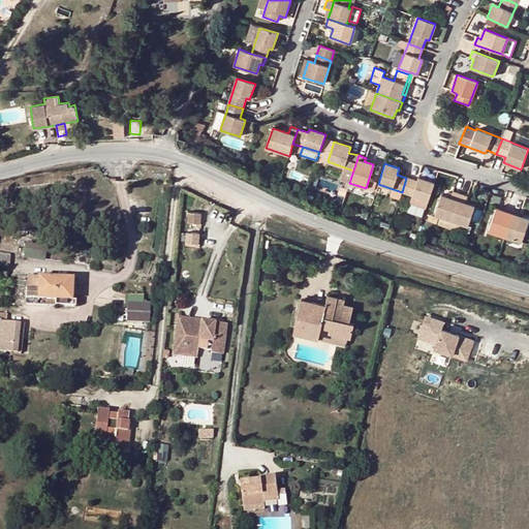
[(406,178),(402,192),(428,200),(434,183),(417,177),(416,181),(406,178)]
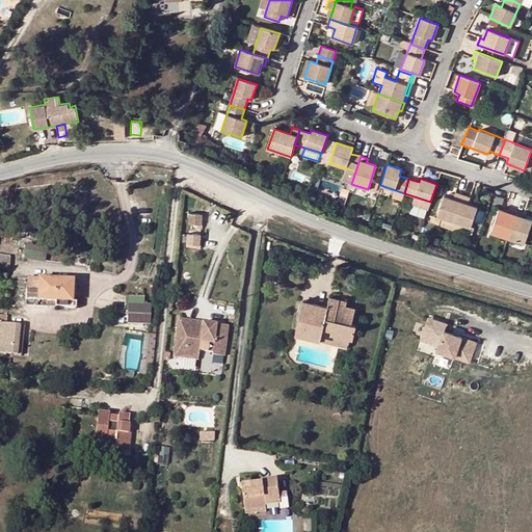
[(451,230),(462,195),(454,192),(452,200),(444,196),(436,216),(443,218),(440,227),(451,230)]
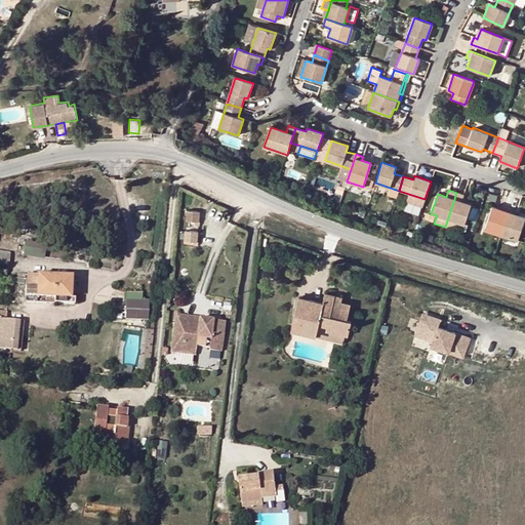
[(456,193),(445,227),(455,230),(458,223),(463,224),(471,204),(461,201),(463,195),(456,193)]
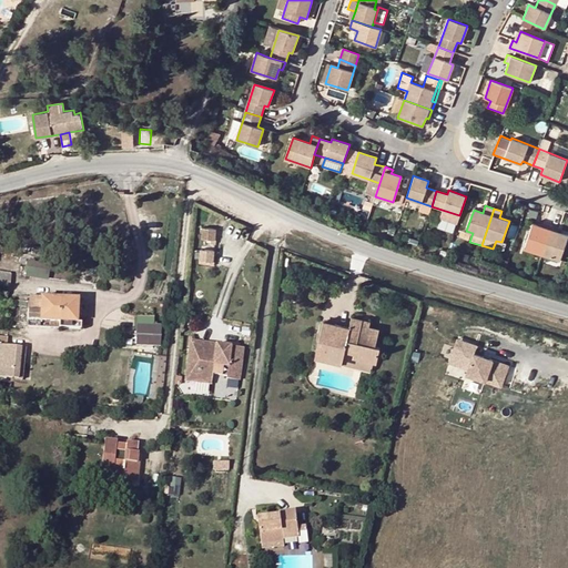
[(541,254),(550,225),(543,223),(541,226),(531,223),(524,249),(541,254)]
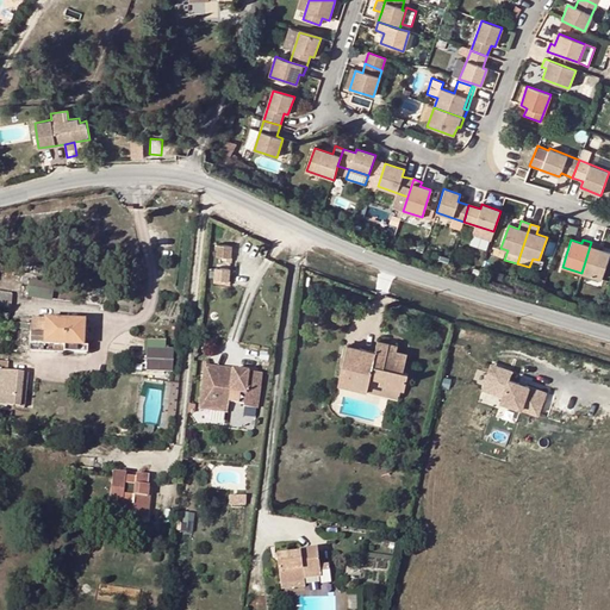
[(598,249),(601,246),(591,242),(582,273),(601,279),(609,253),(598,249)]
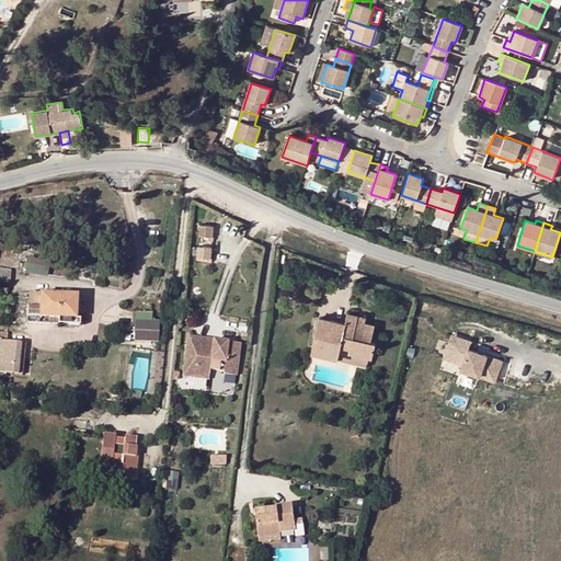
[(214,226),(199,225),(198,236),(213,237),(214,226)]
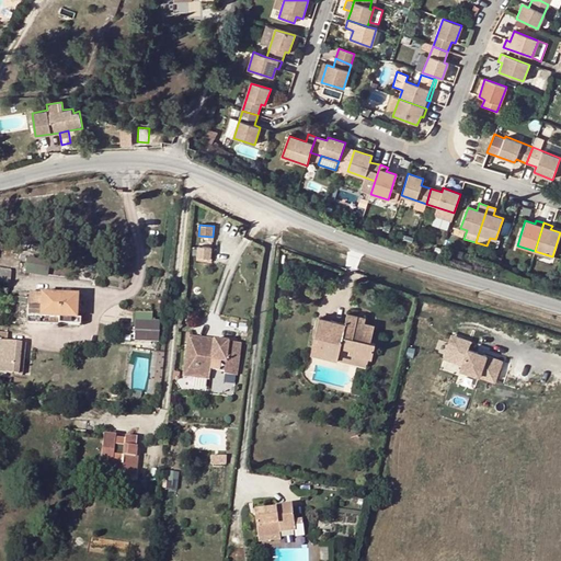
[(495,239),(490,238),(487,245),(496,249),(499,241),(495,239)]
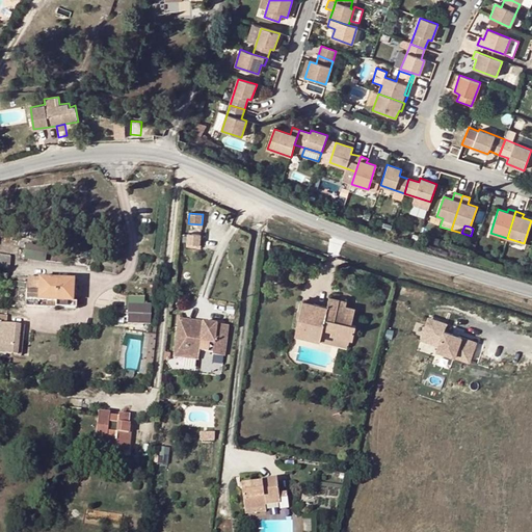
[(201,245),(201,233),(186,232),(186,244),(201,245)]
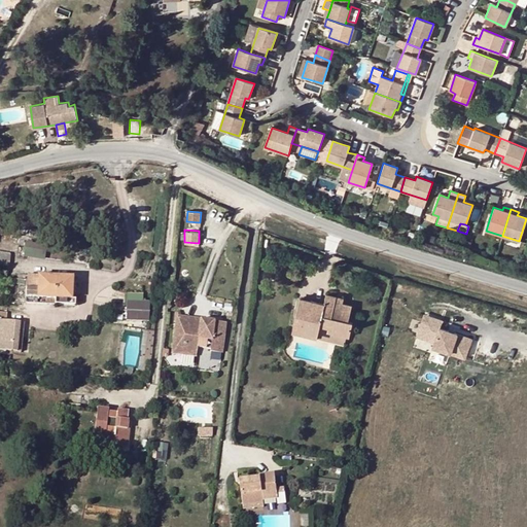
[(7,270),(8,271),(11,254),(0,252),(0,258),(0,260),(0,268),(2,269),(7,270)]
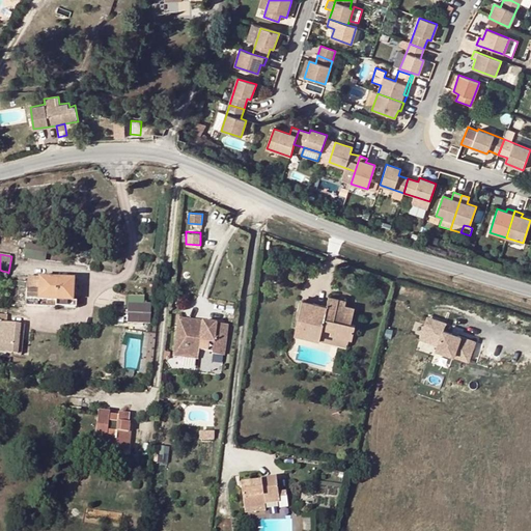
[(26,291),(25,300),(55,301),(72,302),(72,285),(79,285),(79,280),(38,278),(38,291),(34,291),(26,291)]
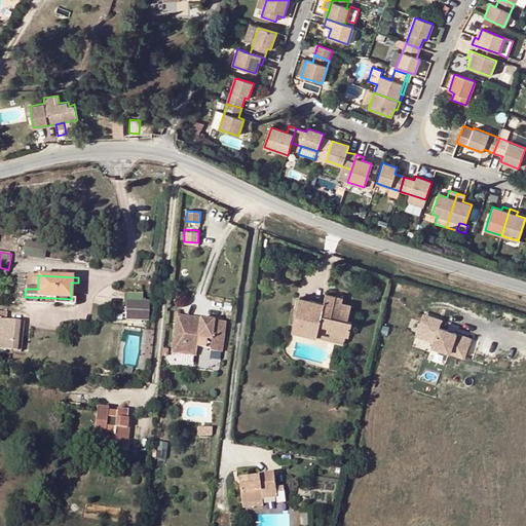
[(292,332),(307,335),(308,332),(317,334),(320,325),(328,327),(327,333),(331,334),(345,337),(348,338),(351,322),(347,322),(350,306),(341,304),(341,307),(334,306),(336,296),(326,294),(324,303),(298,298),(292,332)]
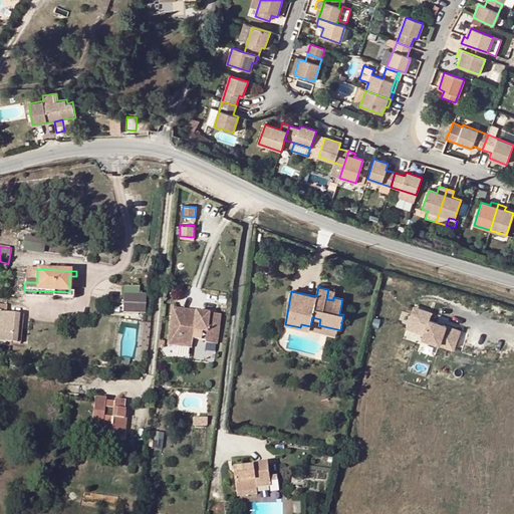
[(326,299),(333,300),(333,297),(334,291),(328,289),(326,299)]
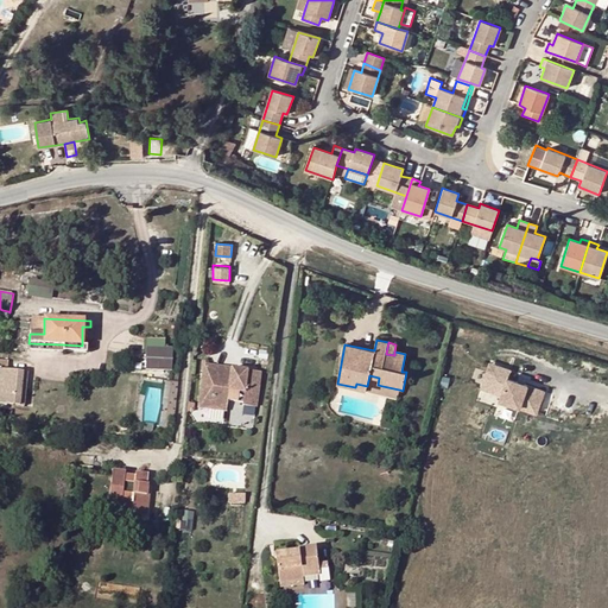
[(157,359),(157,361),(146,360),(146,369),(164,371),(165,366),(171,366),(171,360),(157,359)]
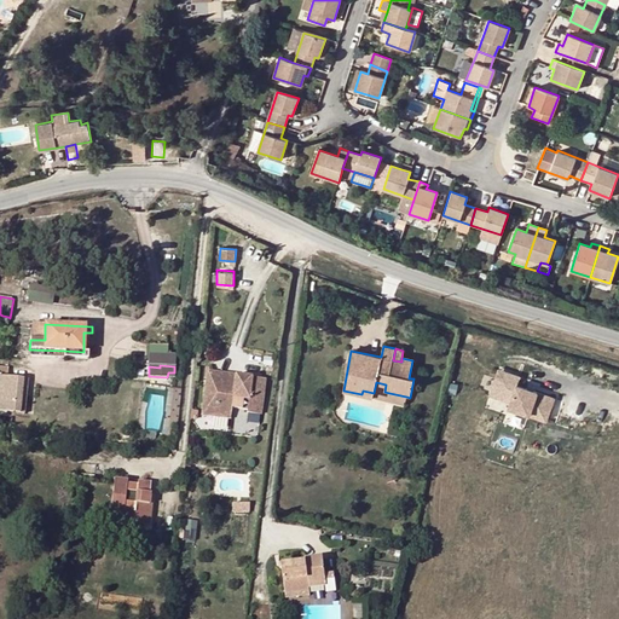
[(28,380),(7,377),(9,368),(6,368),(0,366),(0,411),(24,415),(28,380)]
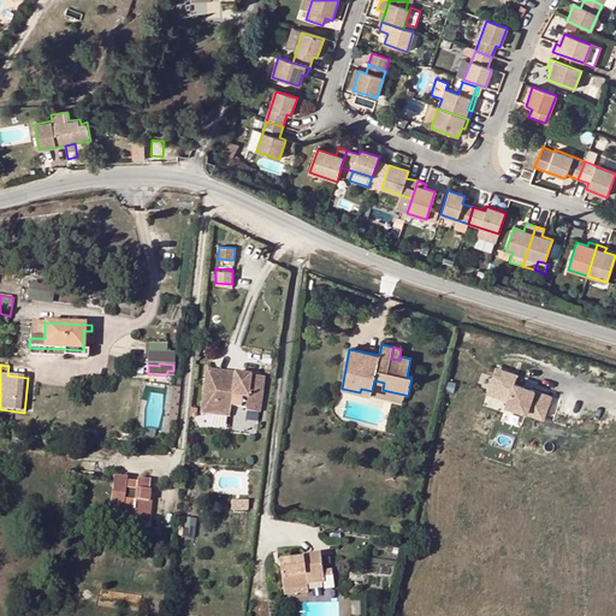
[(507,404),(543,419),(551,396),(515,383),(519,374),(505,369),(503,377),(496,373),(489,394),(508,401),(507,404)]
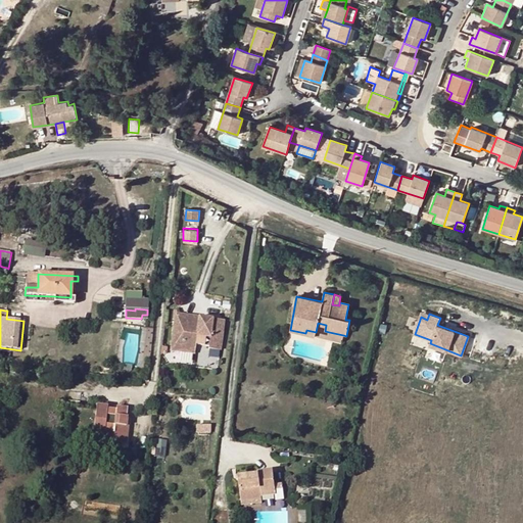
[(184,315),(177,315),(172,349),(195,352),(197,336),(210,337),(209,349),(221,350),(225,321),(194,317),(193,322),(183,320),(184,315)]
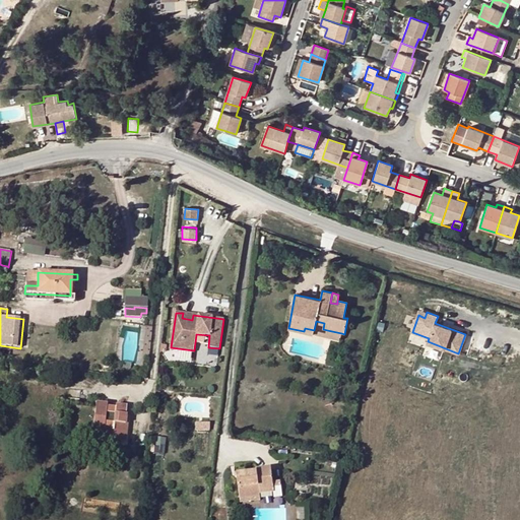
[(327,330),(327,332),(326,336),(340,339),(341,333),(327,330)]
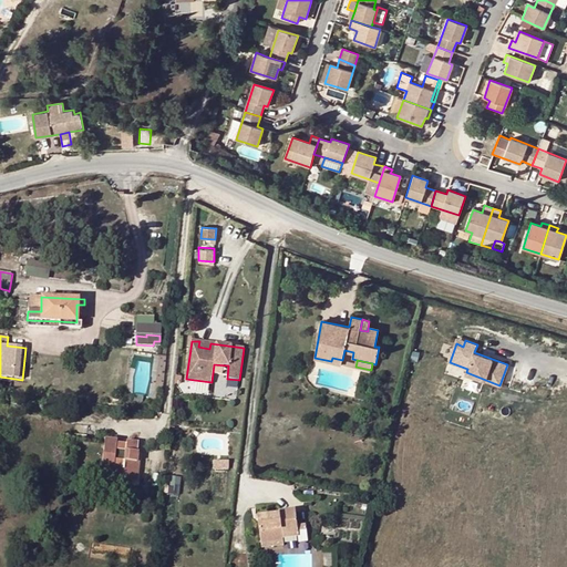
[(116,444),(116,440),(105,439),(102,471),(114,472),(114,470),(114,466),(124,467),(124,471),(122,480),(137,482),(138,462),(136,462),(138,443),(126,442),(126,445),(116,444)]
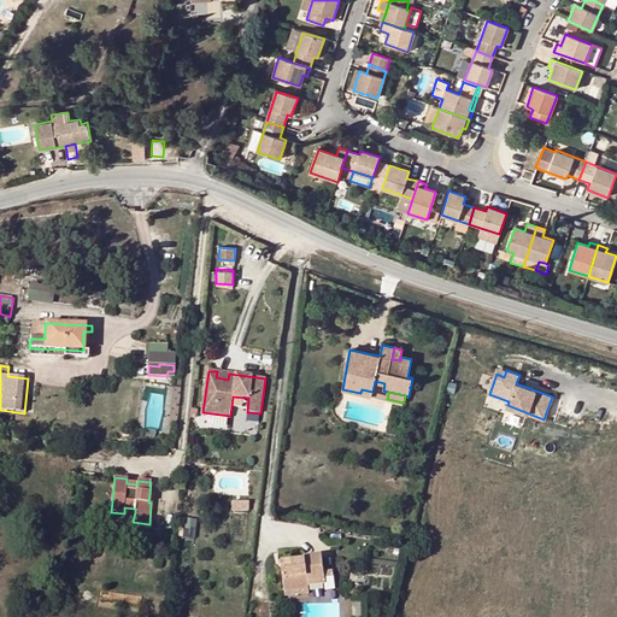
[(304,559),(305,562),(281,565),(285,593),(309,591),(307,588),(307,583),(325,581),(324,574),(322,557),(304,559)]
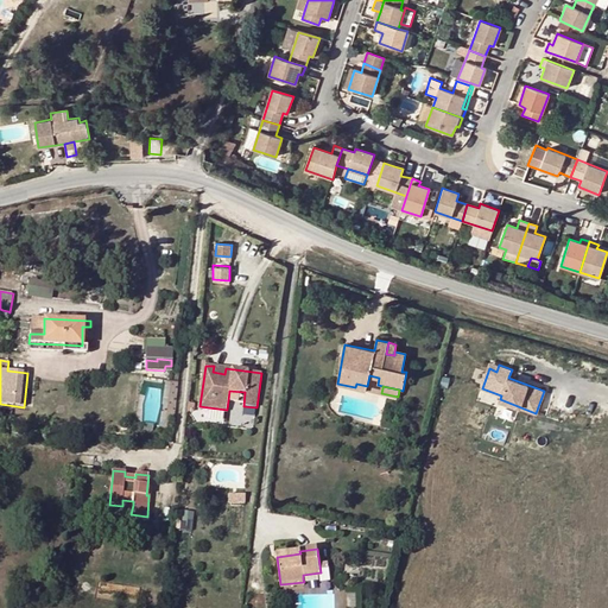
[(328,564),(320,565),(321,572),(321,577),(321,583),(330,581),(328,564)]
